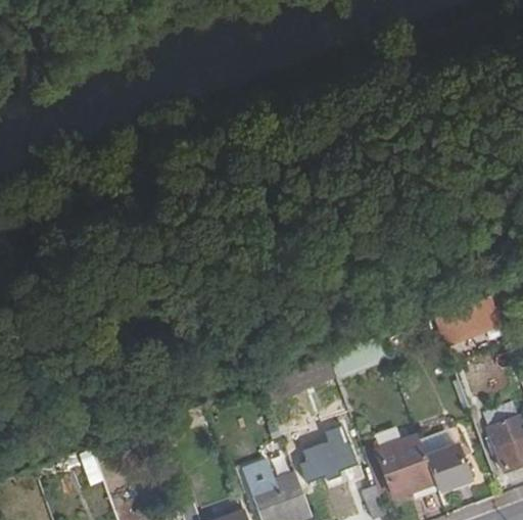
[(434,312),(445,345),(502,327),(490,294),(434,312)]
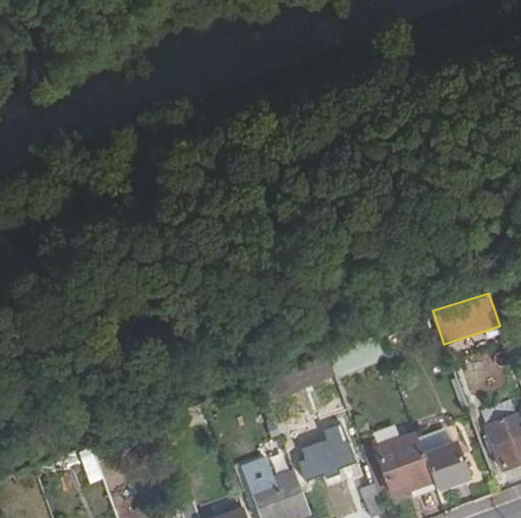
[(479,408),(483,420),(509,410),(504,399),(479,408)]
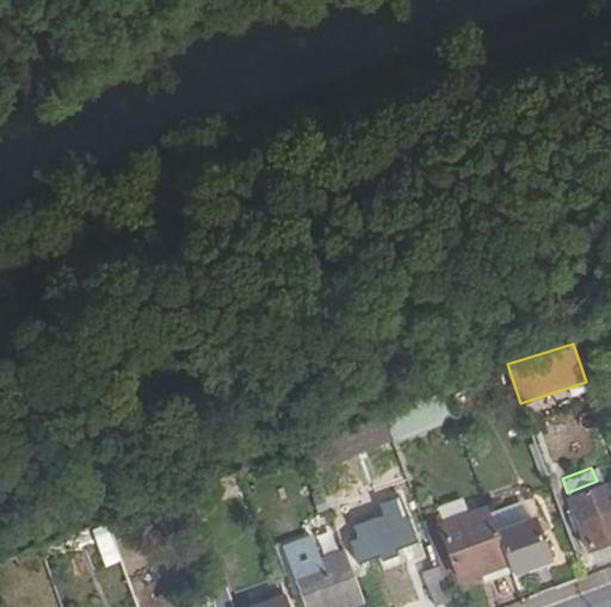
[(610,543),(610,499),(605,485),(568,499),(588,552),(610,543)]
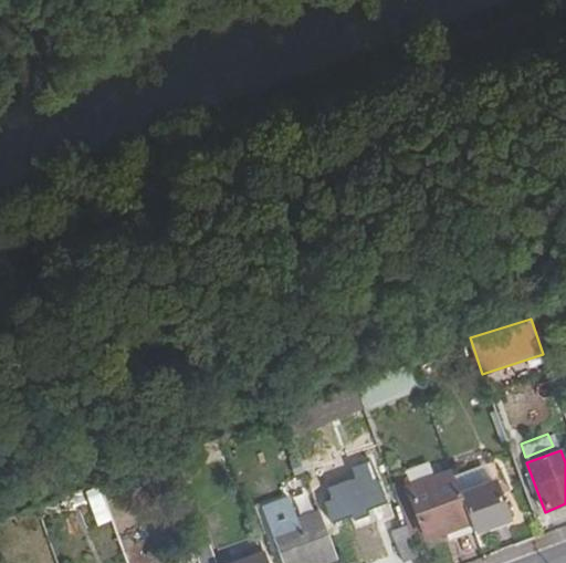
[(350,469),(354,479),(356,485),(349,487),(347,481),(327,489),(332,500),(324,503),(332,523),(350,517),(386,503),(370,461),(350,469)]
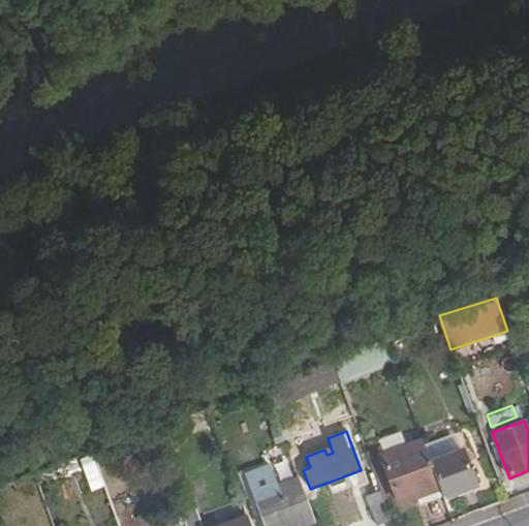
[(429,462),(421,442),(378,458),(395,502),(438,487),(429,462)]
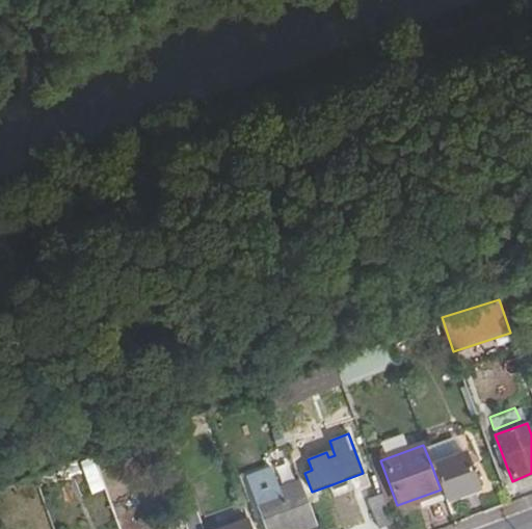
[(431,465),(441,490),(444,500),(476,487),(462,453),(431,465)]
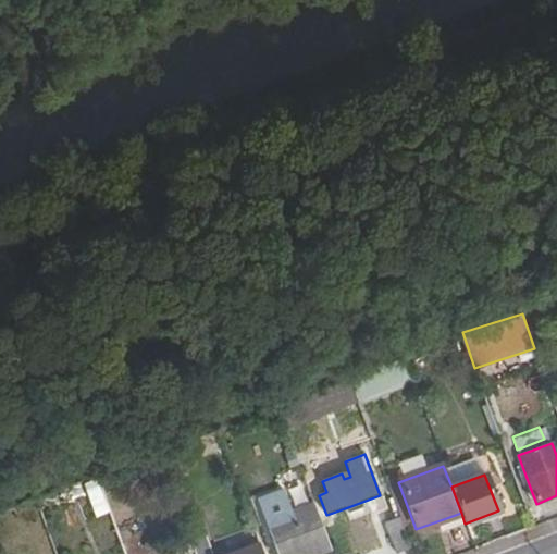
[(380,495),(345,508),(349,520),(385,507),(380,495)]
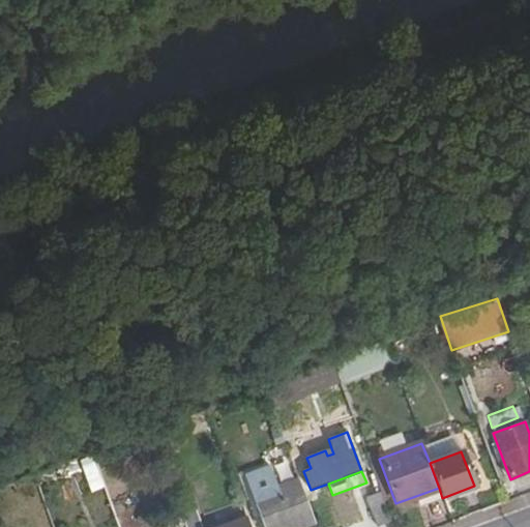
[(297,526),(314,521),(298,477),(253,495),(264,526),(297,526)]
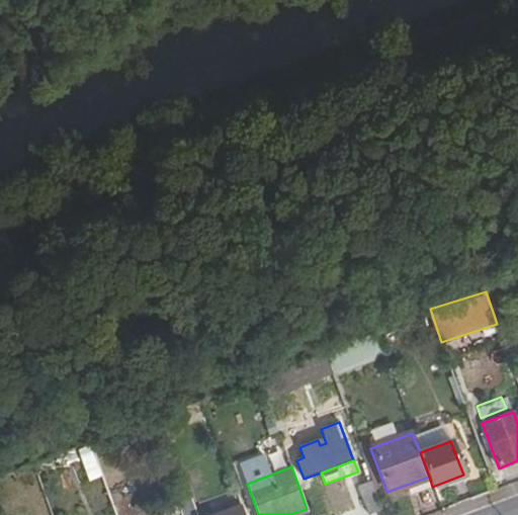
[(463,475),(432,487),(434,493),(465,481),(463,475)]
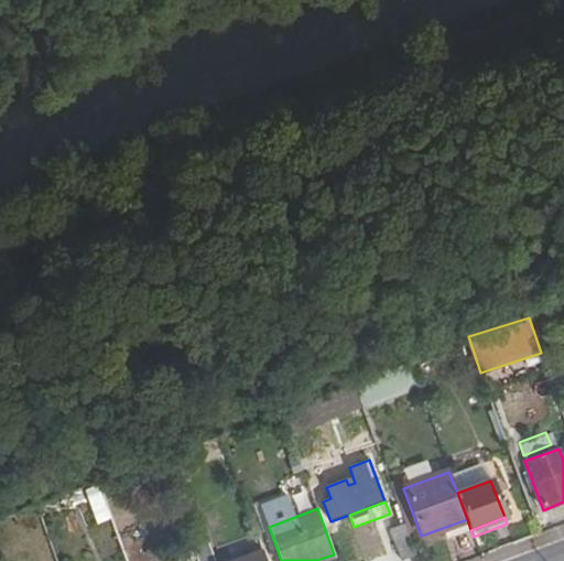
[(402,560),(416,554),(405,522),(390,528),(402,560)]
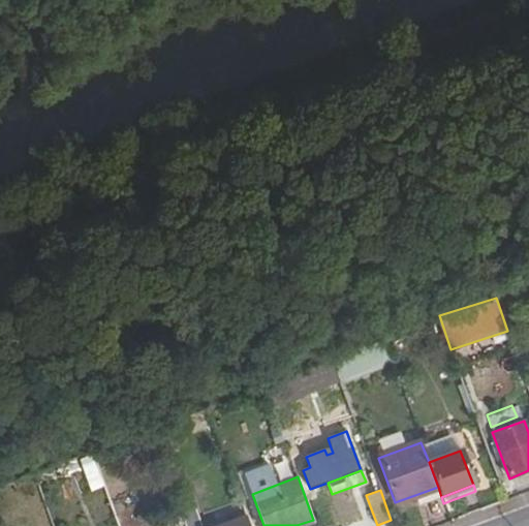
[(185,525),(180,511),(153,521),(155,525),(185,525)]
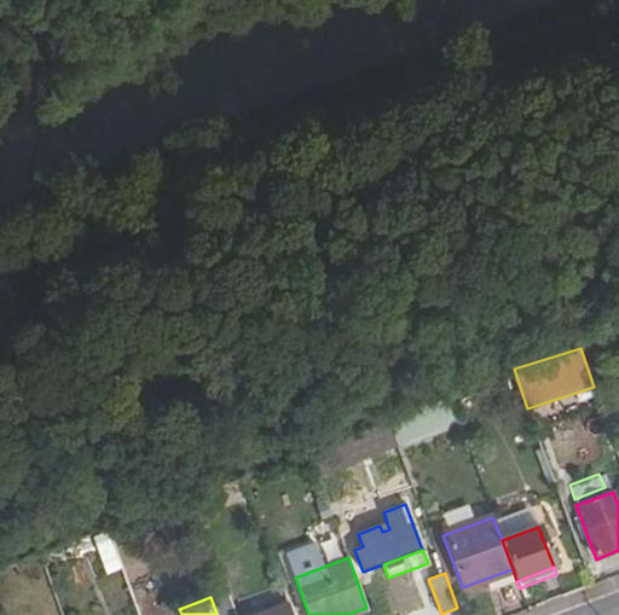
[(290,614),(288,604),(259,614),(290,614)]
